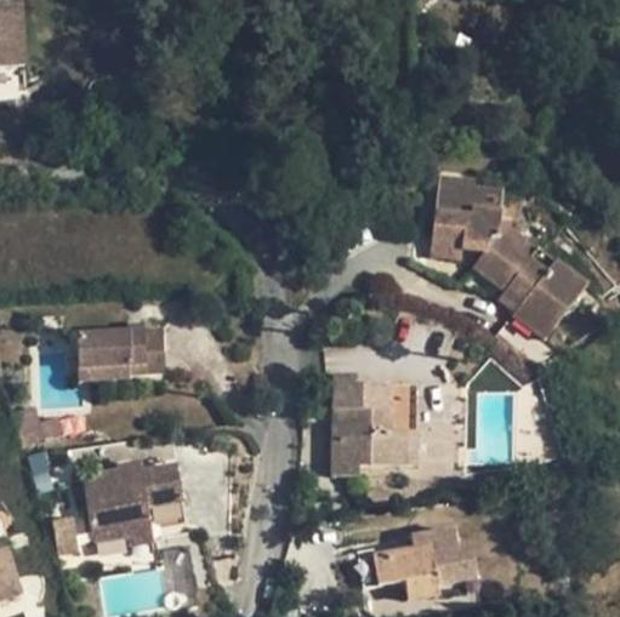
[(21,1),(0,3),(0,67),(26,66),(21,1)]
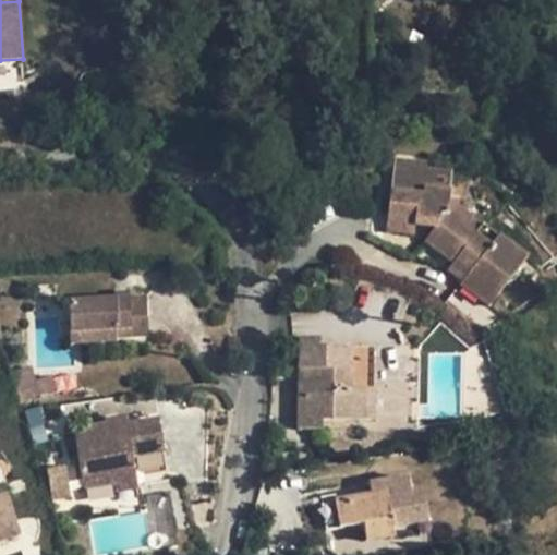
[(394,157),(391,171),(425,176),(426,168),(427,161),(394,157)]
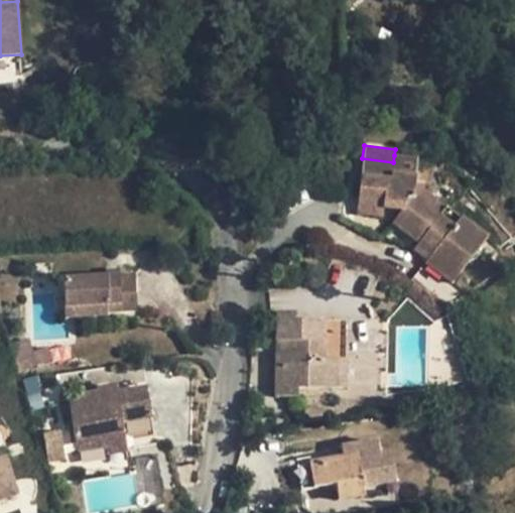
[(362,158),(358,199),(383,201),(383,206),(402,208),(413,195),(417,157),(394,155),(393,162),(362,158)]
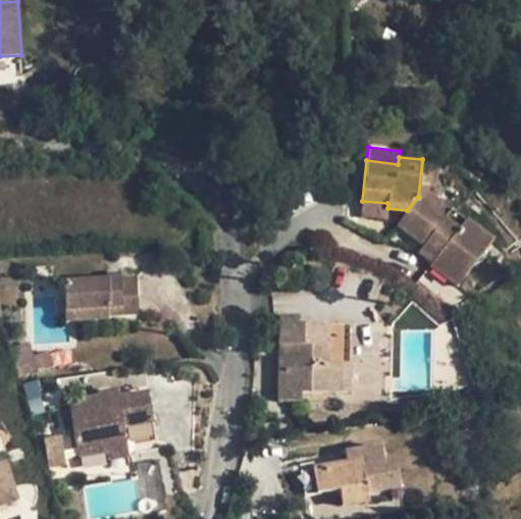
[(446,217),(452,209),(425,188),(418,197),(446,217)]
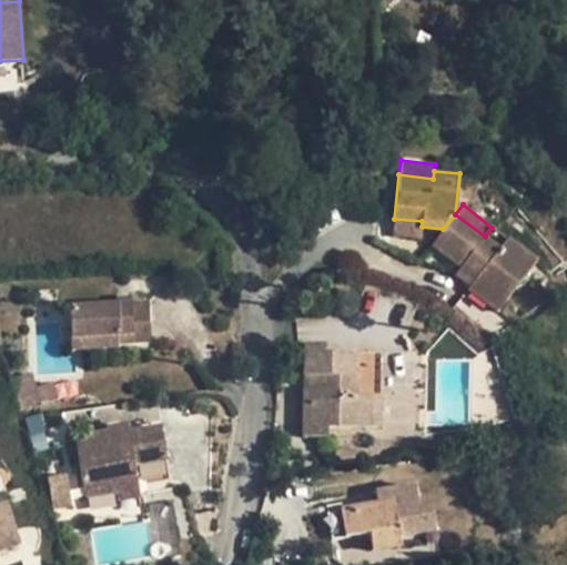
[(456,273),(471,285),(499,249),(485,236),(455,214),(443,229),(432,244),(461,266),(456,273)]
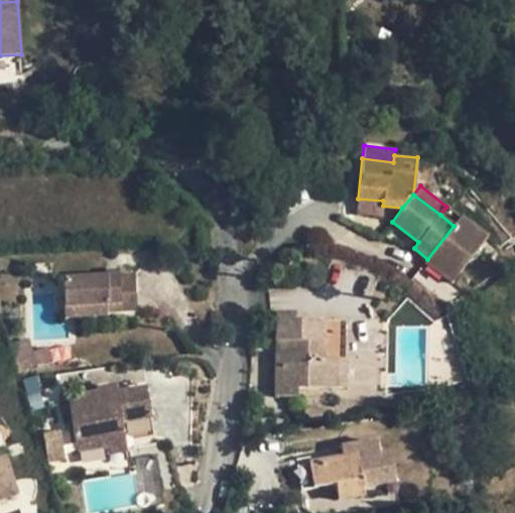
[(382,215),(383,206),(383,201),(358,199),(357,212),(382,215)]
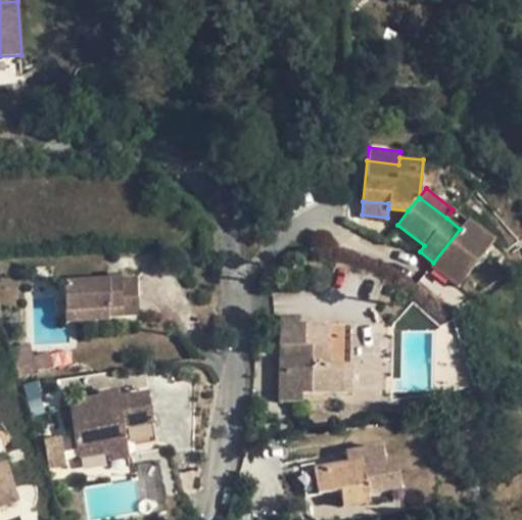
[(460,229),(467,220),(454,208),(446,218),(460,229)]
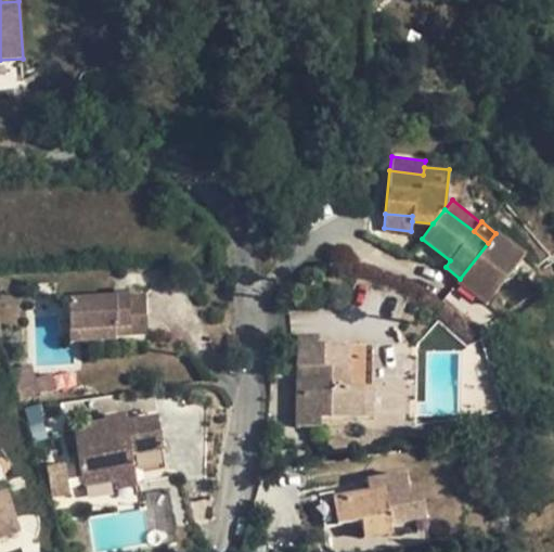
[(488,243),(516,266),(524,256),(495,233),(488,243)]
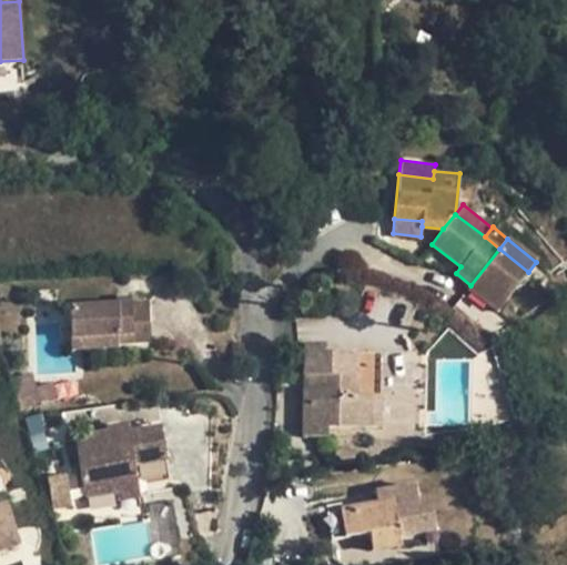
[(468,289),(497,311),(528,272),(499,249),(471,285),(468,289)]
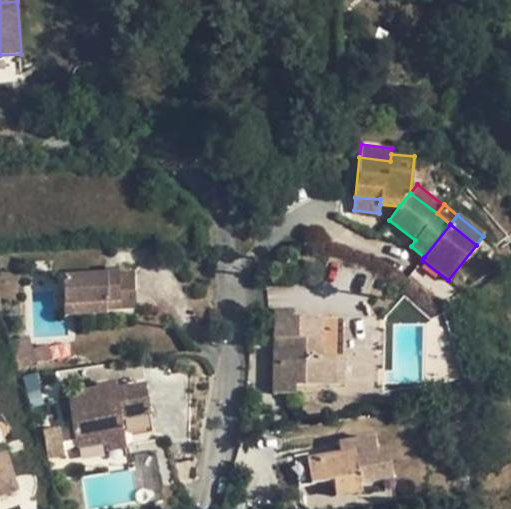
[(133,272),(64,274),(65,303),(108,301),(108,308),(135,307),(133,272)]
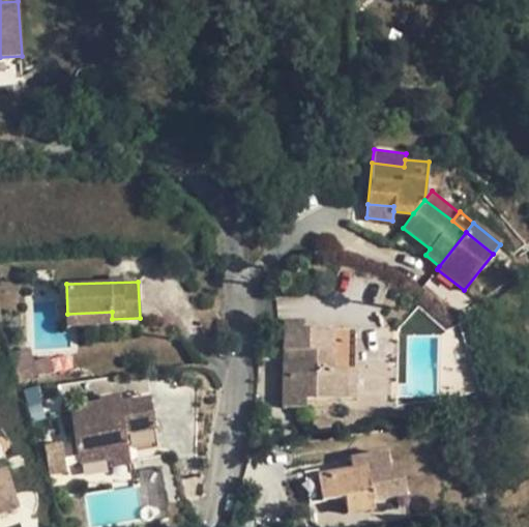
[(284,361),(284,407),(306,406),(306,398),(348,398),(348,368),(332,368),(332,328),(303,327),(303,319),(285,319),(284,349),(293,349),(293,361),(284,361)]
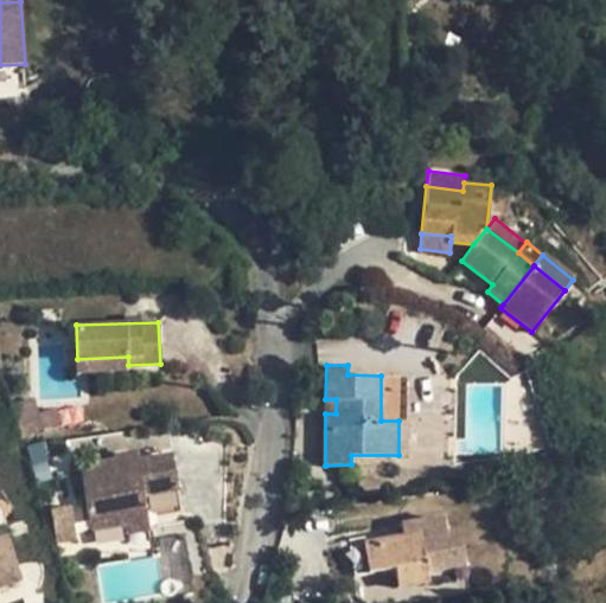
[(408,376),(381,376),(381,421),(399,421),(408,421),(408,376)]
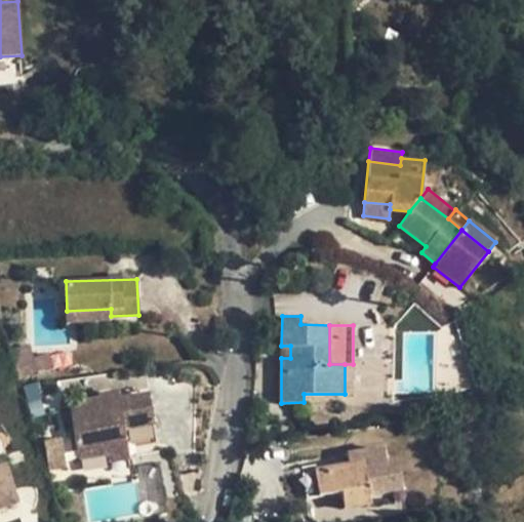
[(9,349),(18,377),(39,371),(34,355),(30,342),(9,349)]
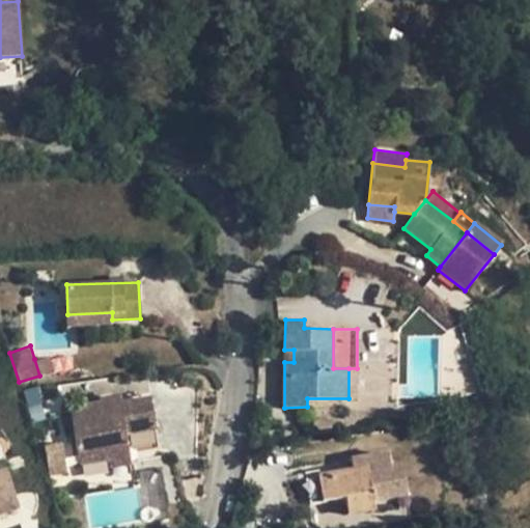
[(34,359),(39,376),(56,370),(50,354),(34,359)]
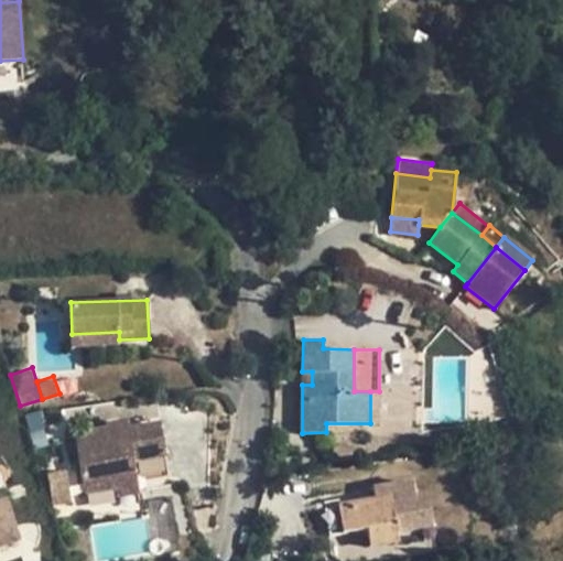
[(105,421),(106,428),(106,432),(130,428),(128,418),(105,421)]
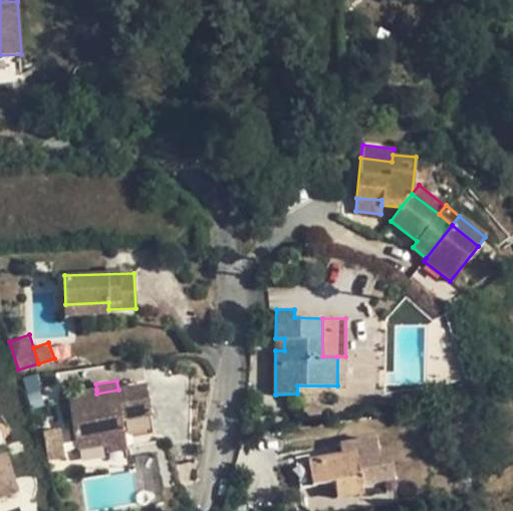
[(68,394),(77,448),(105,444),(103,437),(124,433),(125,438),(154,434),(151,415),(146,386),(118,390),(96,394),(96,390),(68,394)]
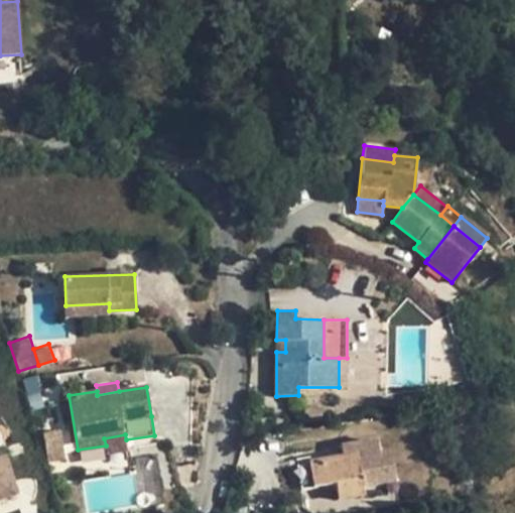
[(104,438),(106,445),(107,454),(128,450),(126,439),(125,434),(104,438)]
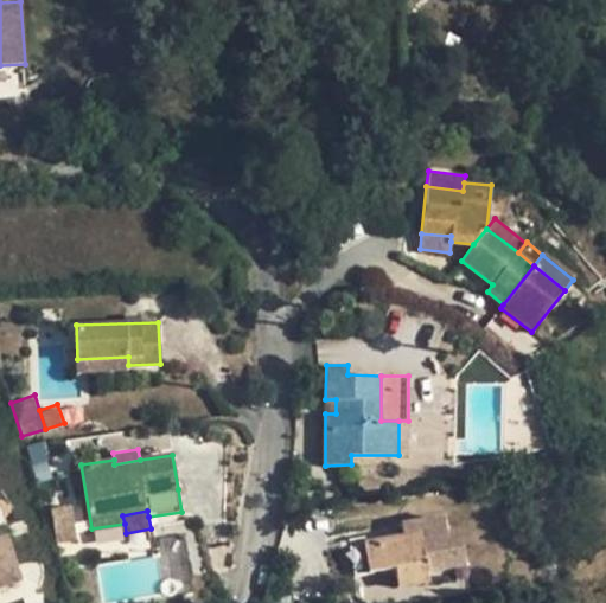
[(397,589),(429,583),(427,570),(465,563),(460,534),(447,537),(444,517),(406,524),(408,534),(367,541),(365,536),(349,538),(355,576),(394,569),(397,589)]
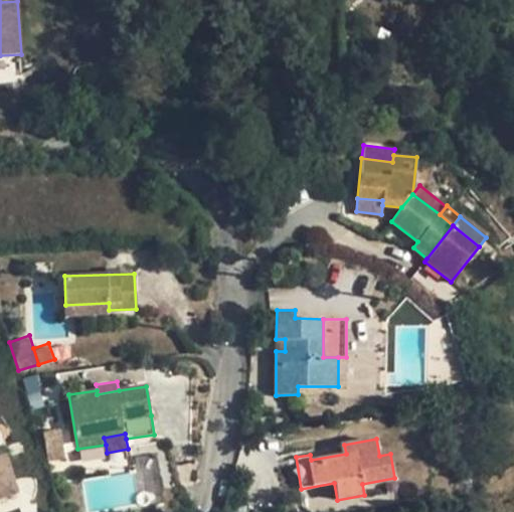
[(0,454),(0,497),(17,492),(5,454),(0,454)]
